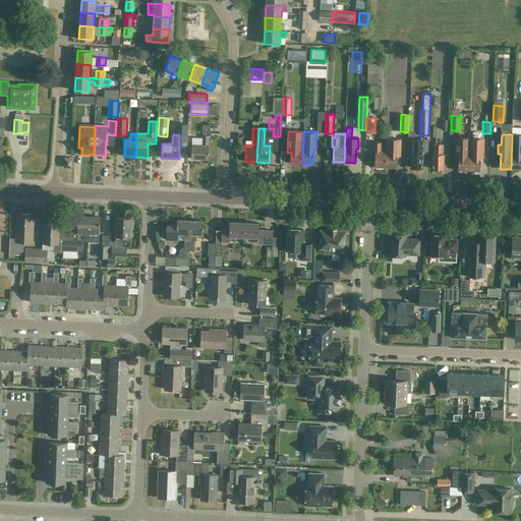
[(520,134),(512,134),(511,169),(520,169),(520,134)]
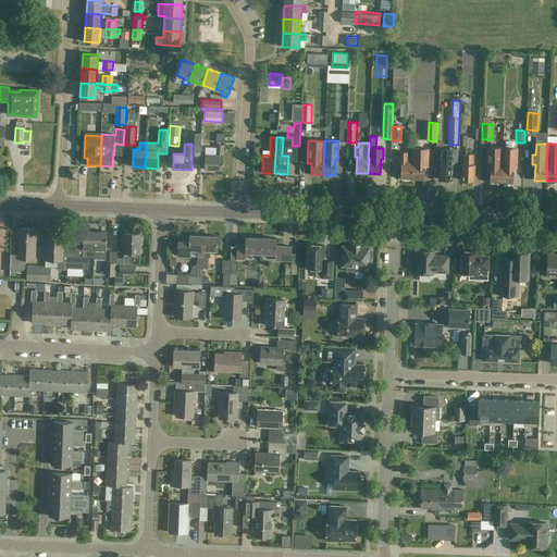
[(205,170),(223,171),(223,156),(224,145),(217,145),(217,156),(205,155),(205,170)]
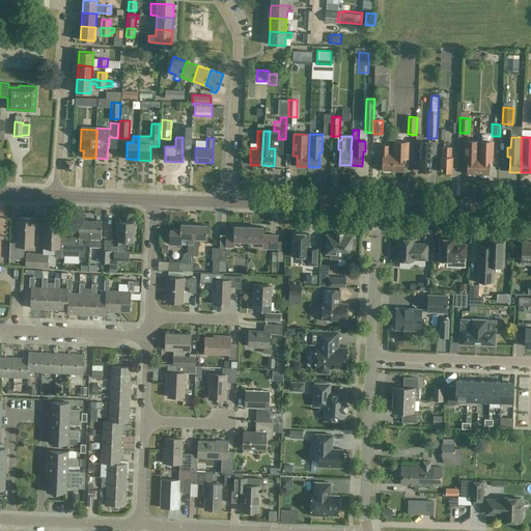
[(467,173),(478,174),(479,141),(466,140),(465,158),(468,158),(467,173)]
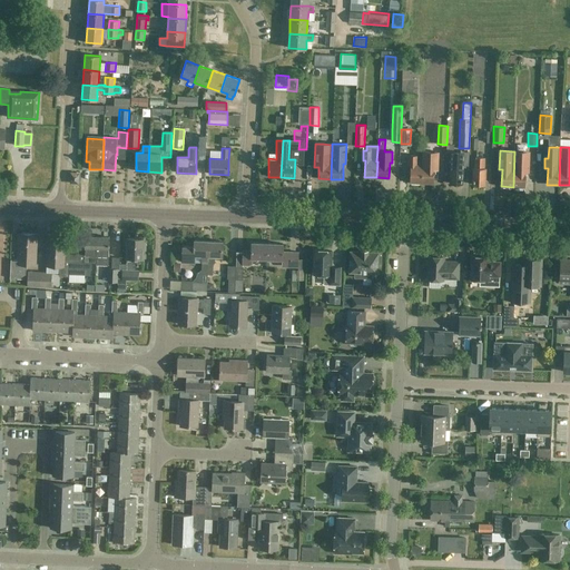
[(528,170),(529,151),(514,151),(513,187),(526,187),(526,170),(528,170)]
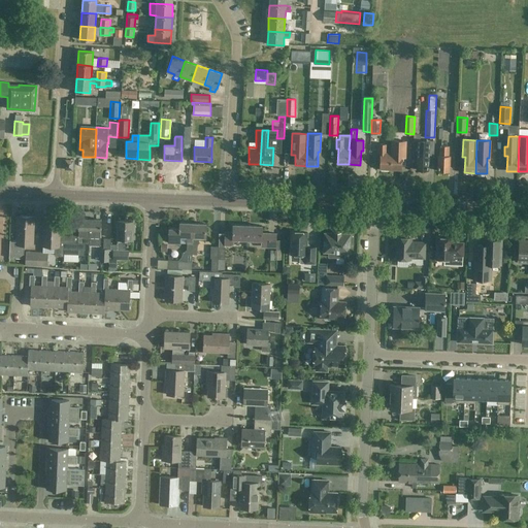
[(391,169),(392,154),(387,154),(387,144),(378,143),(377,154),(381,154),(380,169),(391,169)]
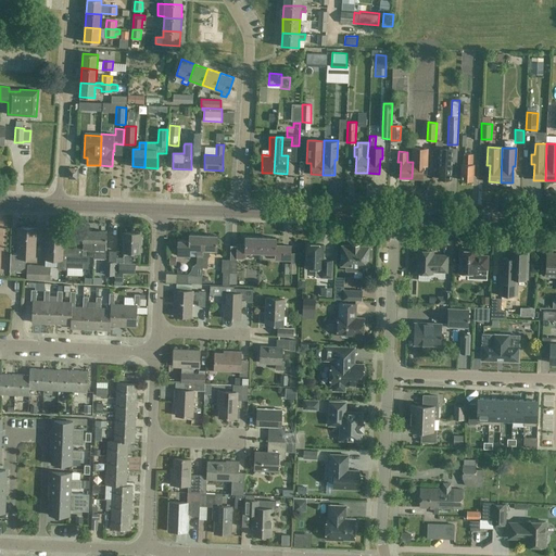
[(413,162),(412,178),(424,178),(424,163),(426,163),(427,152),(417,152),(417,162),(413,162)]
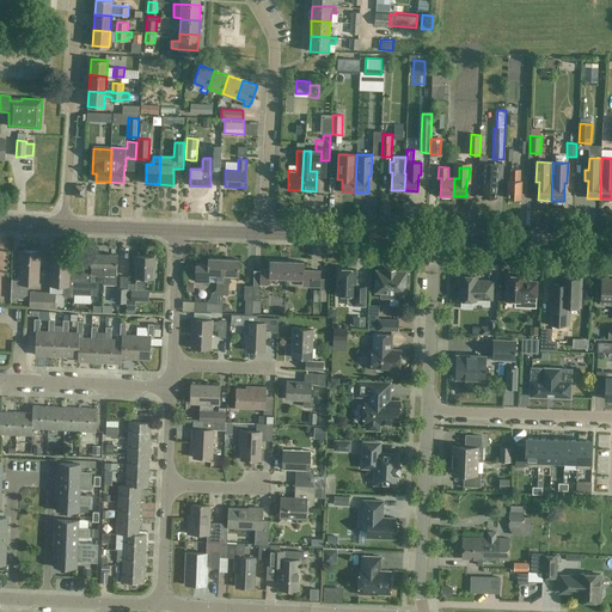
[(483,197),(496,197),(496,179),(496,169),(485,169),(485,179),(484,179),(483,197)]
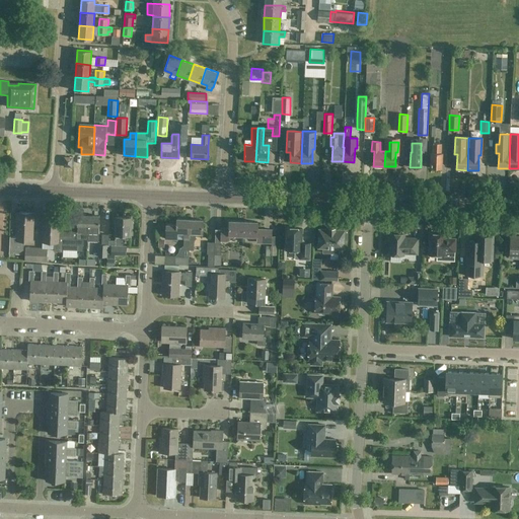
[(431,168),(441,168),(442,153),(441,153),(441,144),(433,143),(432,152),(431,168)]
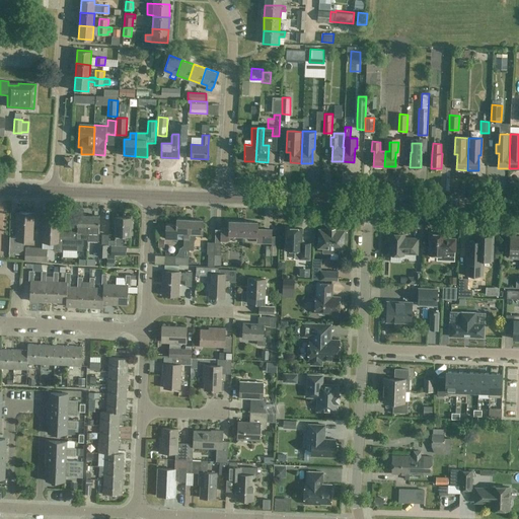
[(17,212),(16,237),(10,236),(9,252),(23,253),(24,241),(32,242),(33,213),(17,212)]
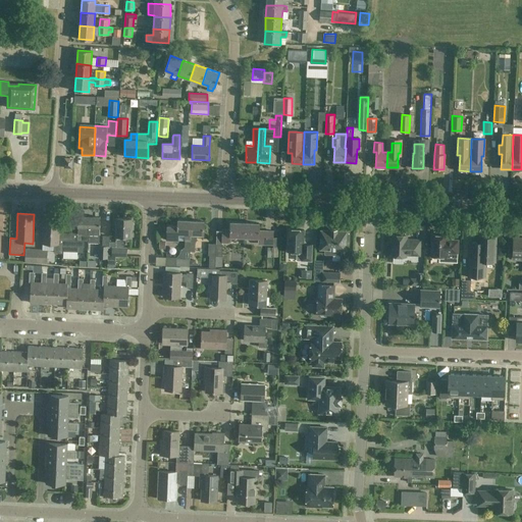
[(63,240),(63,232),(60,232),(60,215),(43,214),(42,244),(55,245),(55,253),(62,253),(62,251),(63,240)]
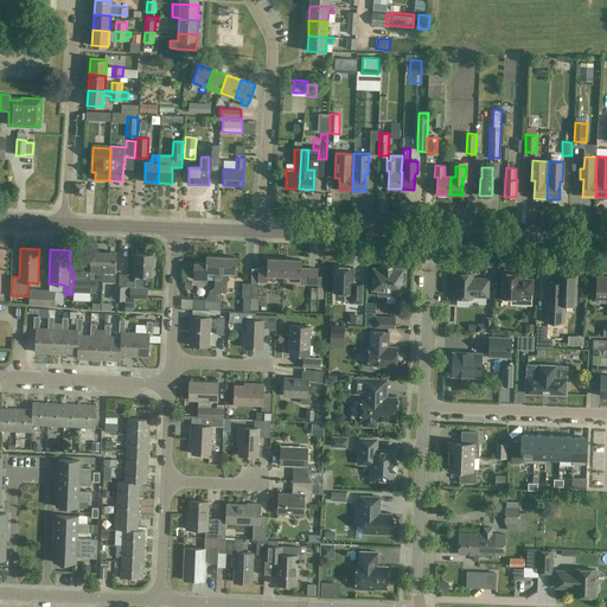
[(74,270),(74,279),(72,292),(90,293),(91,287),(97,287),(97,280),(103,280),(103,272),(103,251),(90,251),(90,269),(83,268),(80,270),(74,270)]
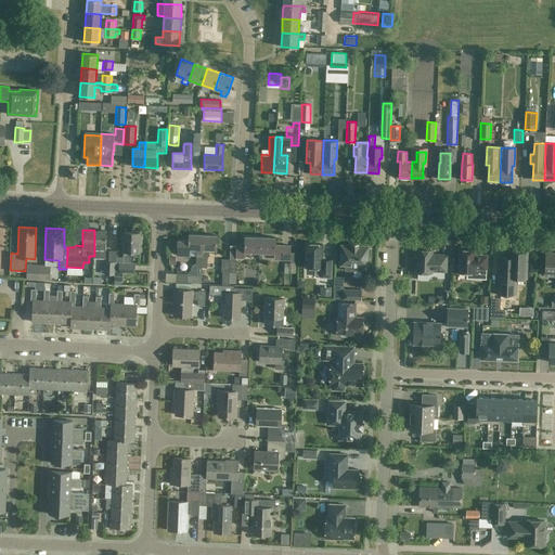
[(105,258),(106,249),(107,231),(94,230),(94,248),(94,256),(94,257),(105,258)]
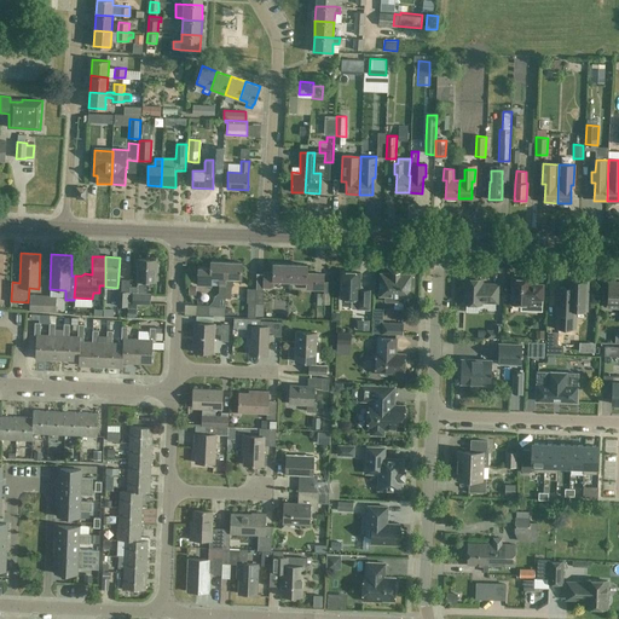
[(158,262),(156,262),(156,259),(138,259),(138,281),(137,294),(133,294),(133,304),(150,305),(150,294),(146,294),(146,281),(155,281),(156,272),(158,272),(158,262)]
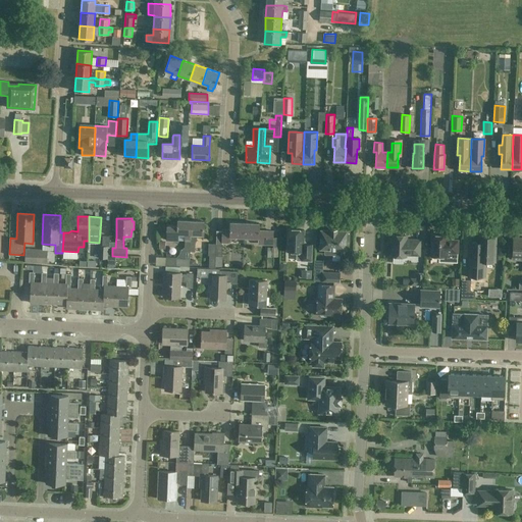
[(190,252),(192,219),(187,219),(187,220),(178,220),(178,225),(177,226),(168,226),(167,240),(178,241),(178,233),(186,235),(185,251),(190,252)]
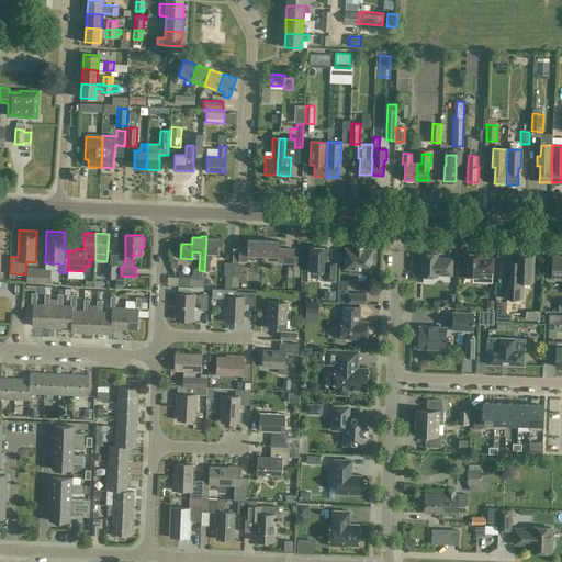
[(211,237),(206,236),(204,271),(210,271),(211,253),(220,253),(220,238),(211,238),(211,237)]
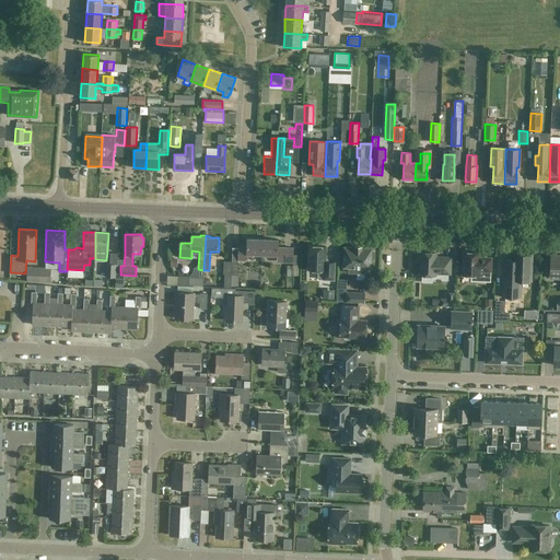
[(263,254),(264,240),(247,238),(247,246),(240,246),(238,260),(247,260),(247,254),(263,254)]
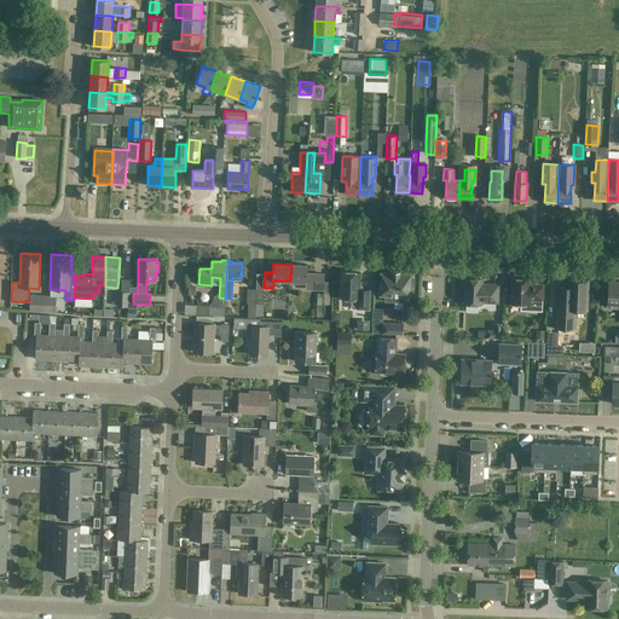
[(308,265),(291,265),(290,281),(306,282),(306,289),(324,290),(324,293),(318,293),(317,304),(330,305),(331,282),(324,282),(325,273),(307,273),(308,265)]
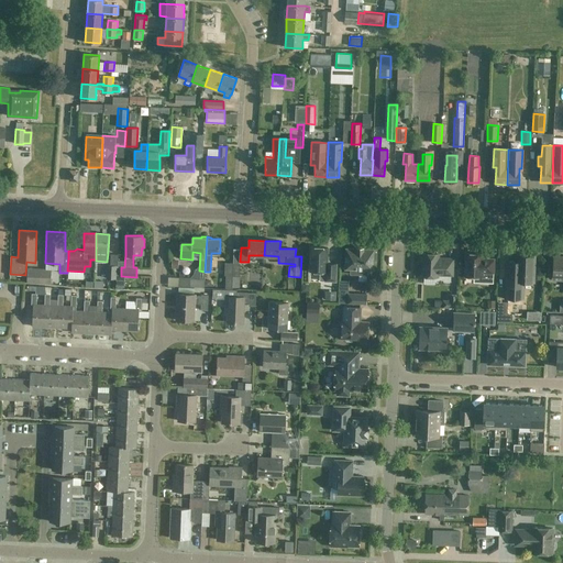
[(327,264),(328,247),(311,247),(310,271),(321,272),(321,280),(335,280),(335,264),(327,264)]
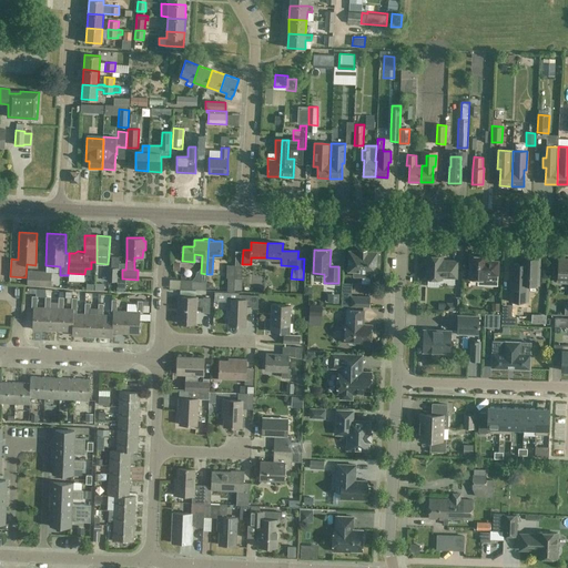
[(350,251),(348,271),(362,272),(362,277),(371,277),(371,272),(376,272),(376,263),(379,263),(379,255),(376,254),(377,252),(366,252),(366,250),(359,250),(359,251),(350,251)]
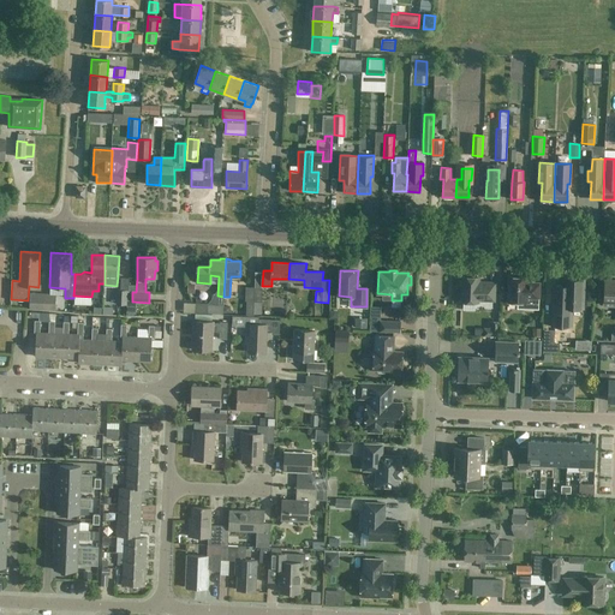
[(495,300),(495,282),(479,282),(479,278),(472,278),(472,275),(465,275),(465,276),(463,276),(461,302),(478,303),(478,300),(495,300)]
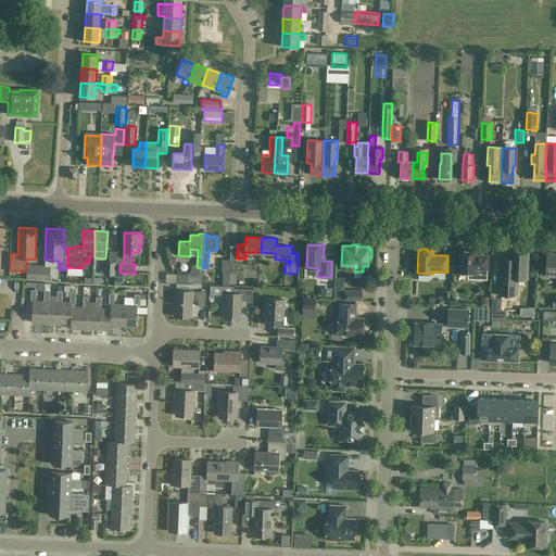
[(488,260),(476,260),(477,251),(460,250),(459,273),(468,274),(467,279),(487,280),(488,260)]
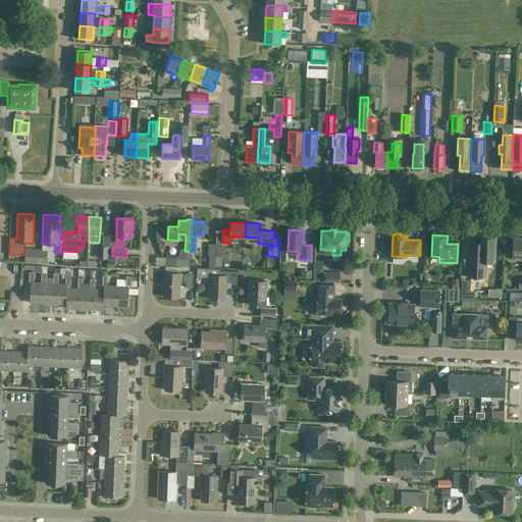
[(494,261),(496,238),(493,237),(492,236),(487,236),(486,237),(479,237),(479,243),(470,243),(469,276),(484,277),(485,261),(494,261)]
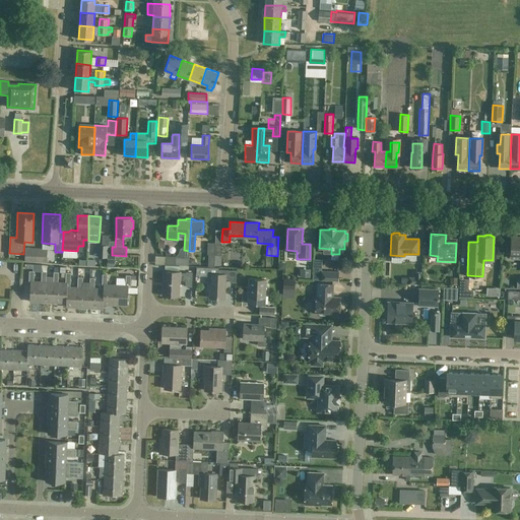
[(519,237),(512,237),(512,242),(507,242),(507,253),(511,253),(511,258),(519,258),(519,237)]
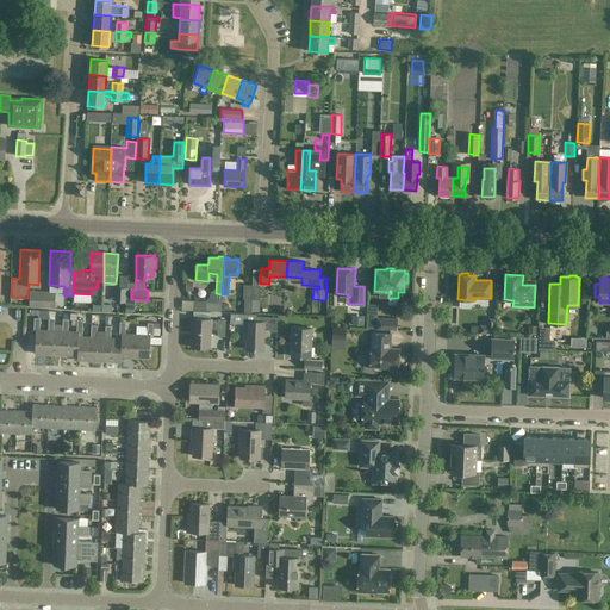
[(126,302),(126,287),(114,287),(114,302),(126,302)]
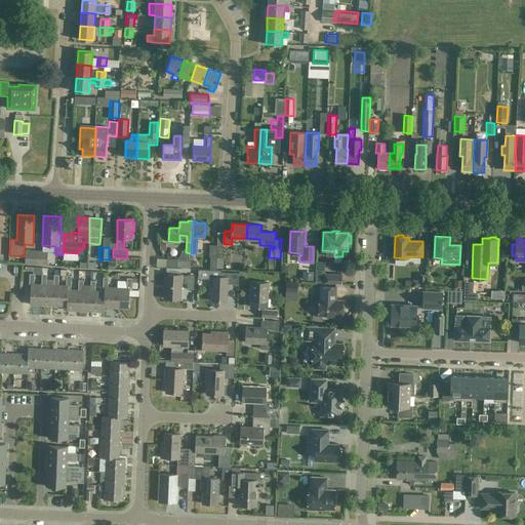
[(37,265),(37,250),(26,250),(26,264),(37,265)]
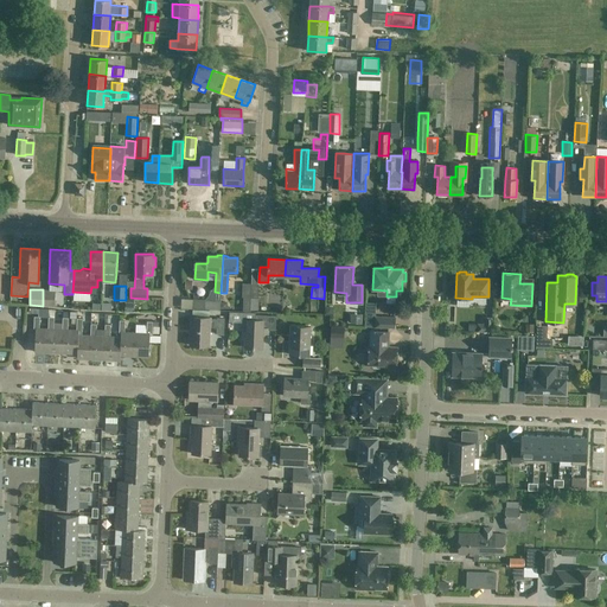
[(55,291),(43,289),(43,306),(55,306),(55,291)]
